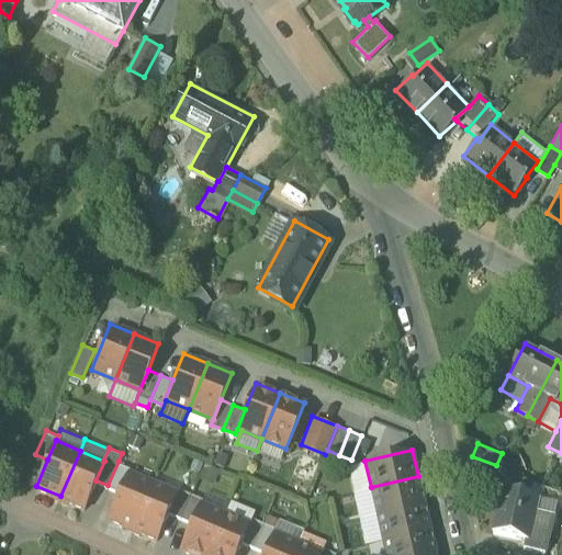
[(103,461),(80,451),(60,496),(85,507),(96,480),(104,461),(103,461)]
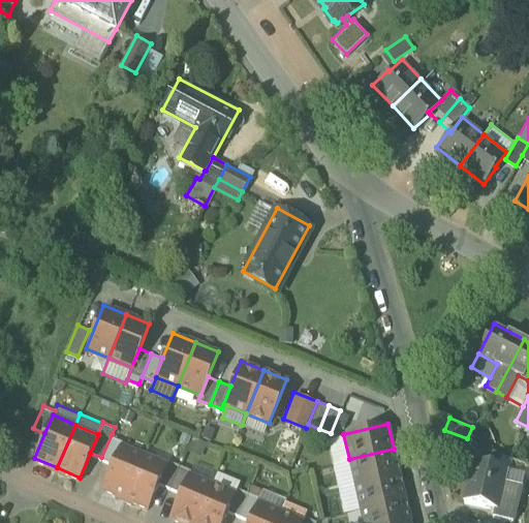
[(123,439),(112,434),(101,457),(113,462),(121,443),(123,439)]
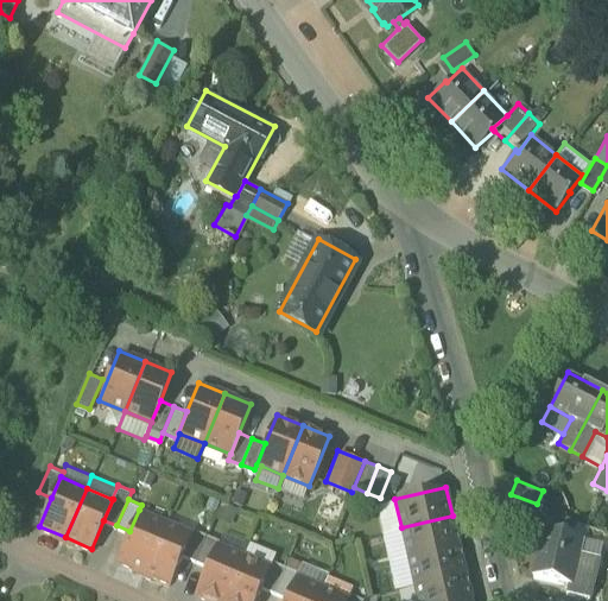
[(375,503),(382,532),(401,527),(394,499),(375,503)]
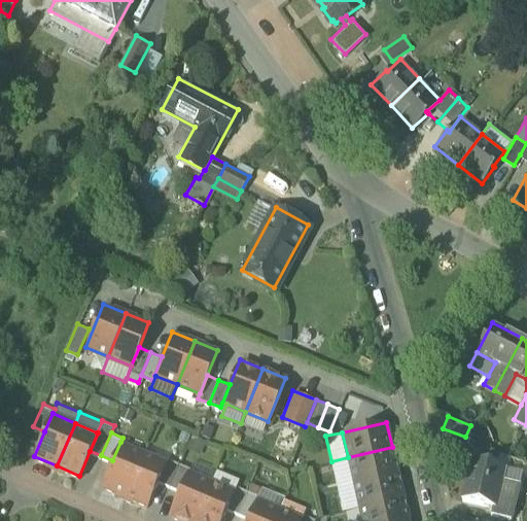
[(471,457),(495,463),(499,450),(471,440),(466,452),(472,454),(471,457)]
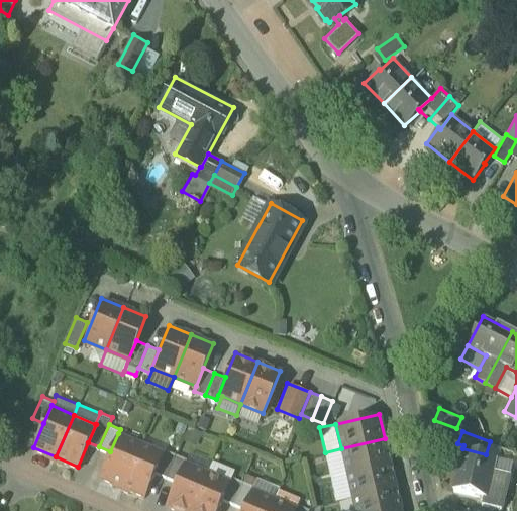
[(100,476),(122,485),(140,443),(118,433),(110,451),(100,476)]
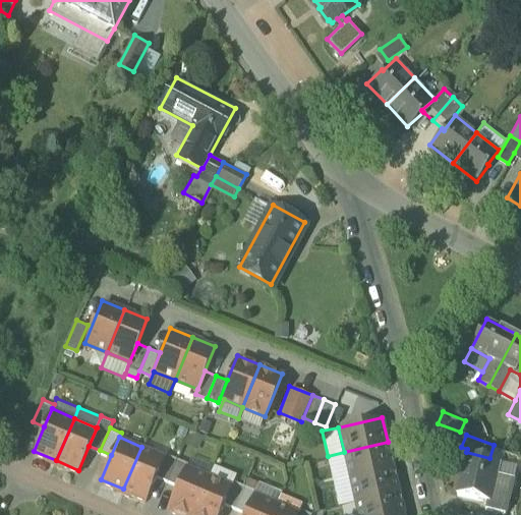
[(344,452),(349,475),(393,466),(388,442),(344,452)]
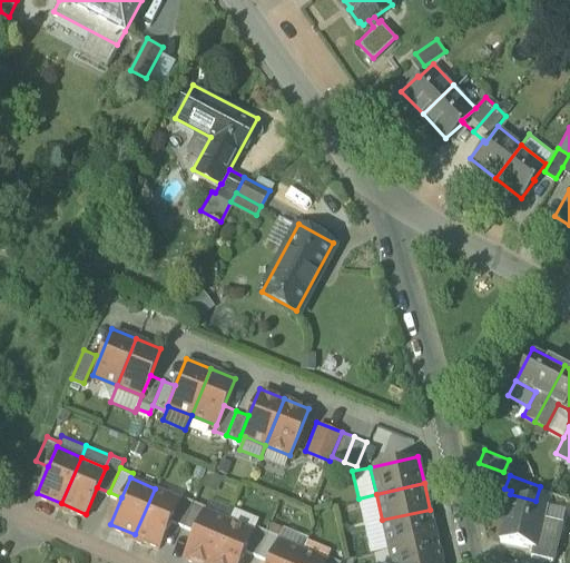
[(179,499),(155,489),(135,534),(159,545),(170,519),(179,499)]
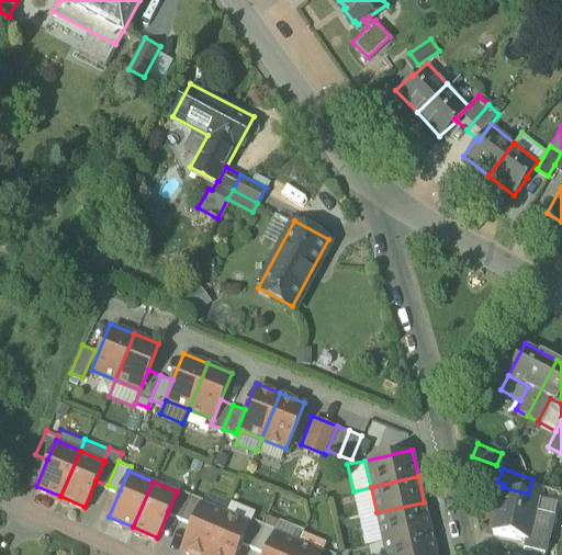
[(168,511),(180,516),(191,491),(179,487),(177,491),(168,511)]
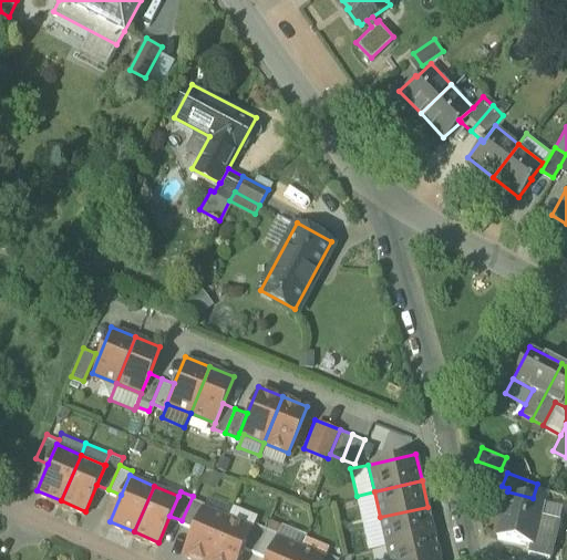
[(380,517),(374,491),(357,496),(362,521),(380,517)]
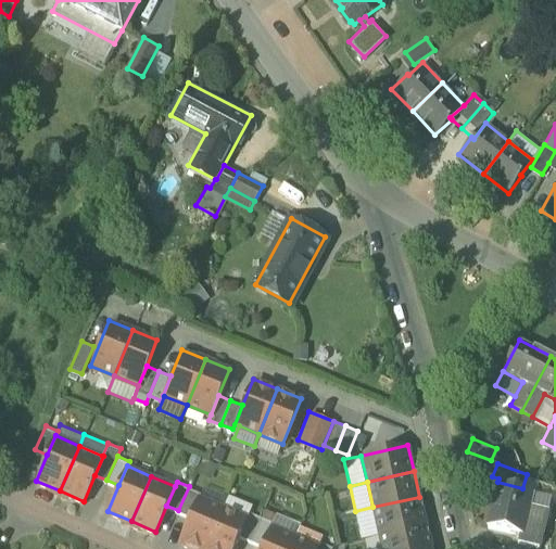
[(519,533),(521,533),(532,490),(522,488),(497,482),(497,484),(500,484),(496,498),(494,498),(487,524),(519,533)]
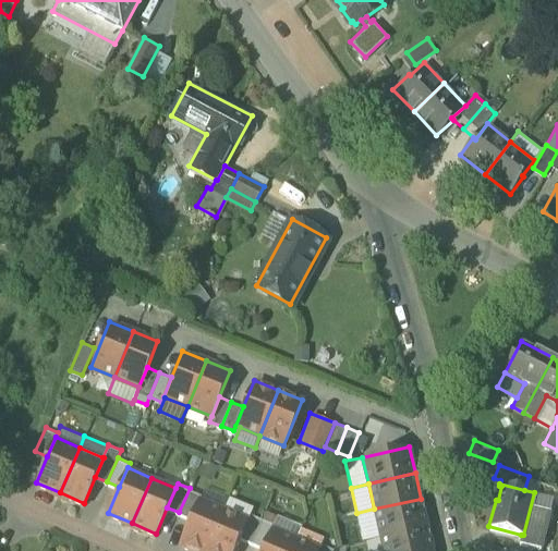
[(199,499),(223,509),(228,497),(204,487),(202,493),(199,499)]
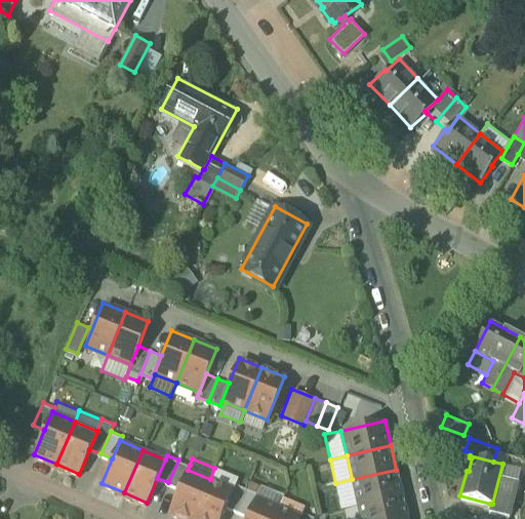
[(190,465),(178,460),(168,482),(179,487),(188,470),(190,465)]
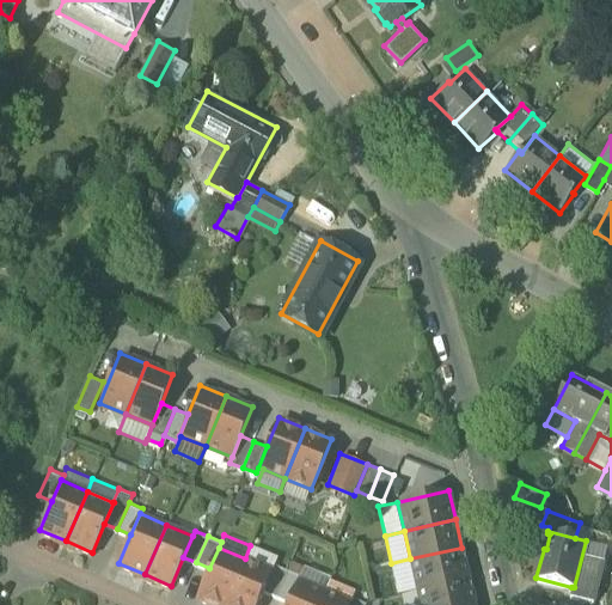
[(606,545),(586,541),(574,587),(571,587),(570,596),(593,602),(606,545)]
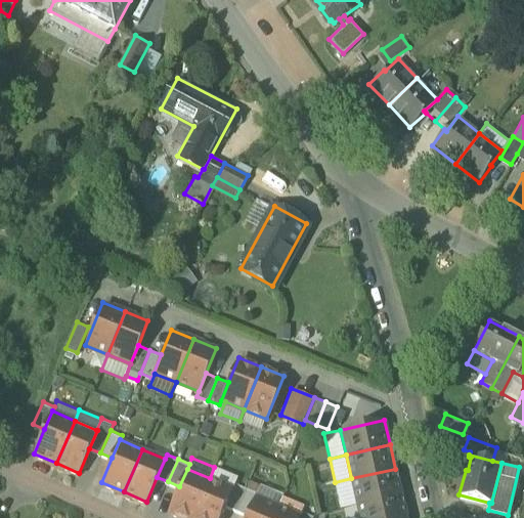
[(215,466),(214,467),(210,478),(232,487),(234,481),(237,475),(215,466)]
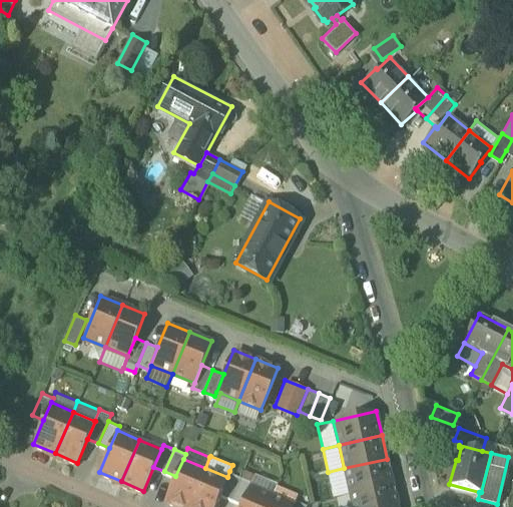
[(165,500),(181,506),(188,506),(205,468),(183,459),(175,476),(165,500)]
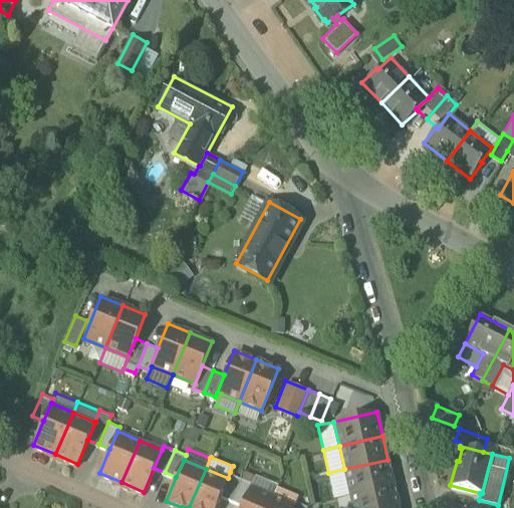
[(344,469),(349,493),(393,483),(388,460),(344,469)]
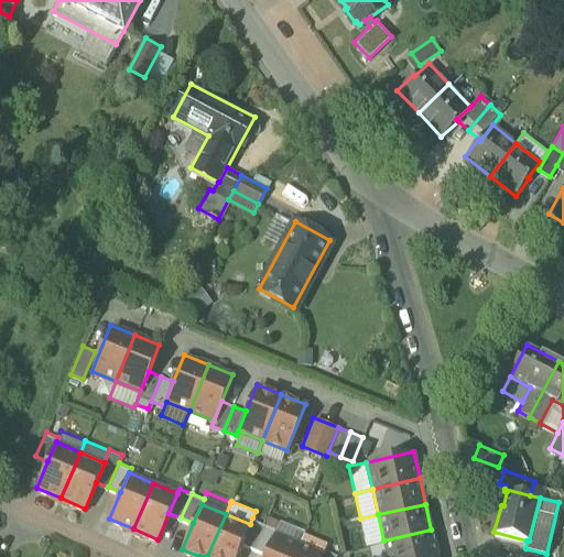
[(250,524),(226,514),(207,556),(236,556),(242,542),(250,524)]
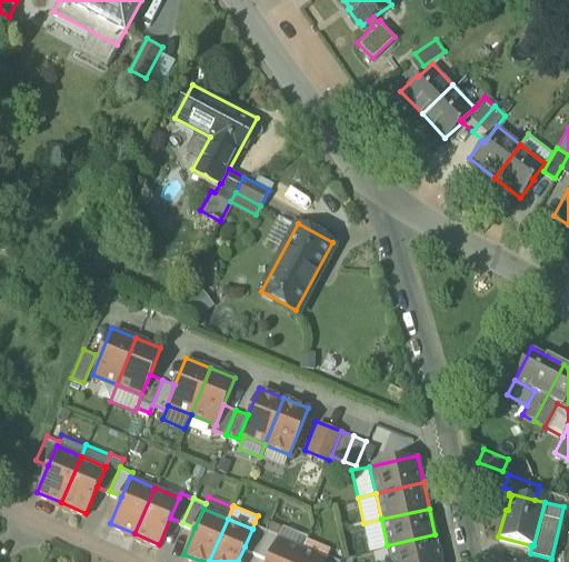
[(387,545),(381,519),(363,523),(369,549),(387,545)]
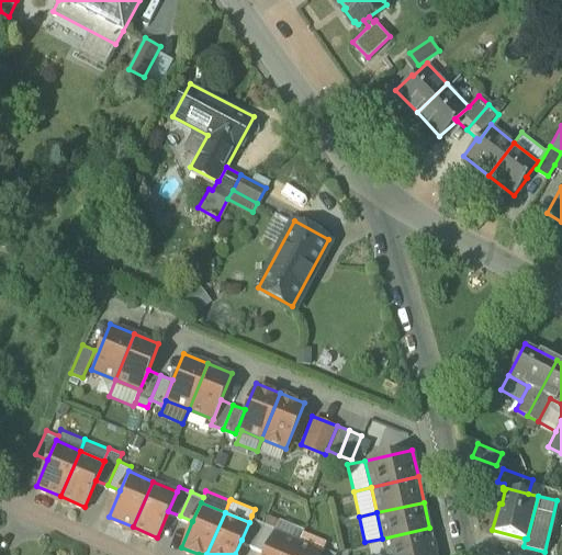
[(242,540),(254,545),(263,521),(251,516),(249,522),(242,540)]
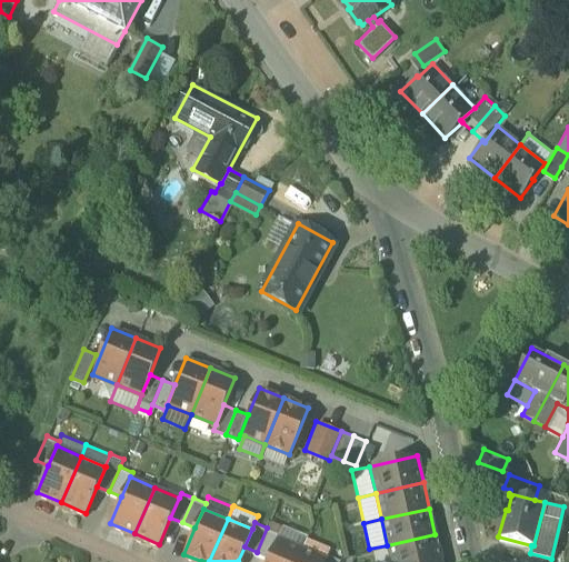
[(277,538),(301,549),(308,534),(283,524),(279,533),(277,538)]
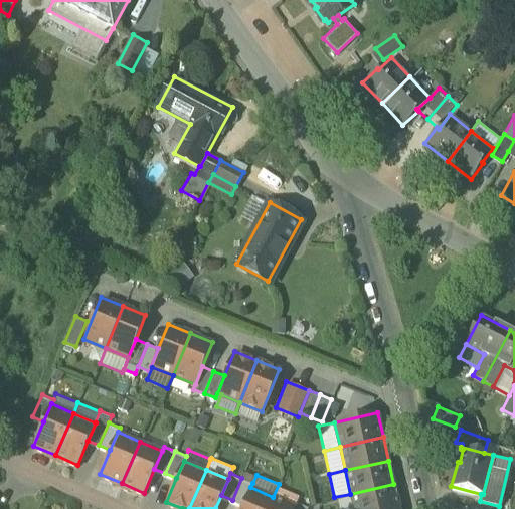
[(252,483),(241,478),(232,500),(243,505),(250,487),(252,483)]
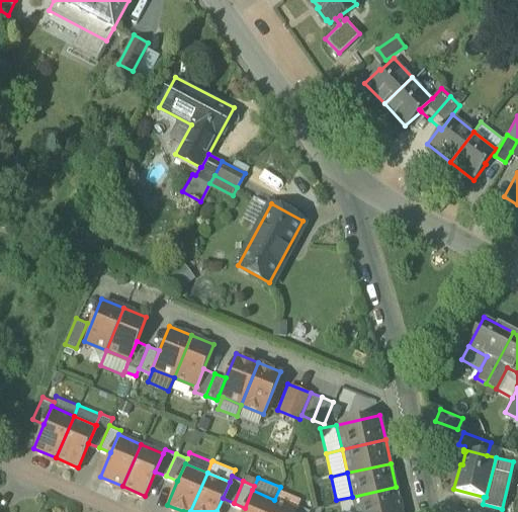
[(352,497),(355,511),(395,511),(402,511),(396,487),(352,497)]
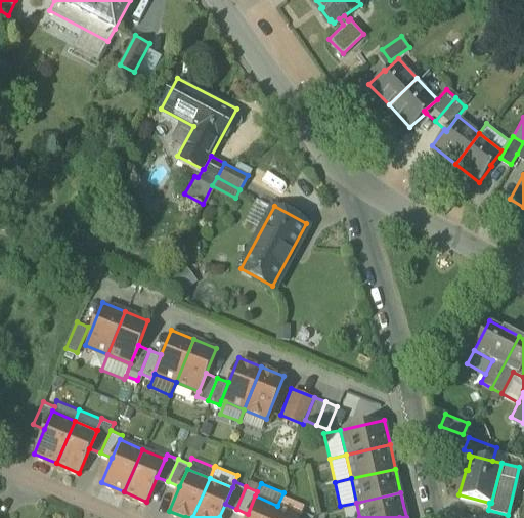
[(246,517),(272,517),(277,506),(255,495),(248,514),(246,517)]
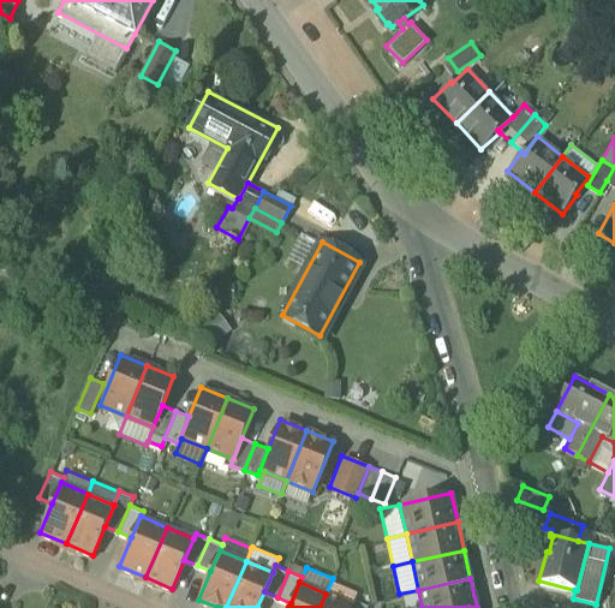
[(351,607),(352,604),(326,594),(320,607),(351,607)]
